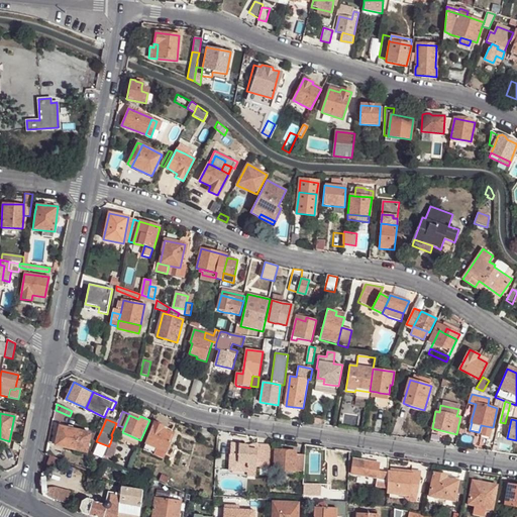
[(154,421),(147,440),(168,449),(174,433),(163,428),(164,425),(154,421)]
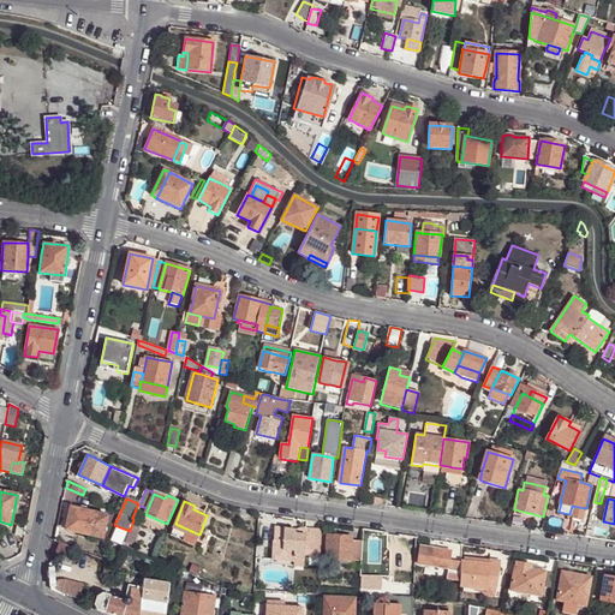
[(209,512),(195,506),(193,509),(207,515),(209,512)]
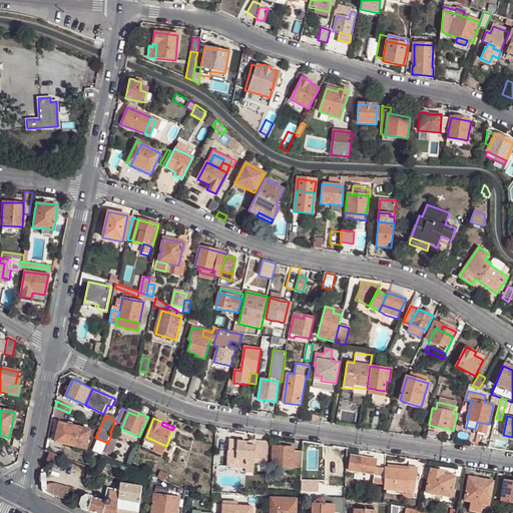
[(477,422),(475,429),(475,433),(486,435),(488,424),(477,422)]
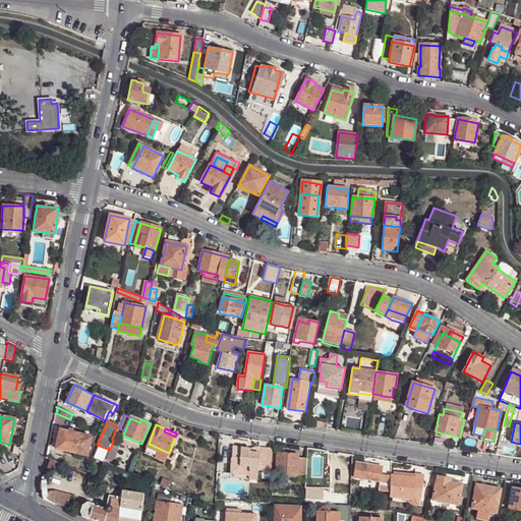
[(74,431),(61,429),(58,448),(89,455),(93,438),(90,436),(74,431)]
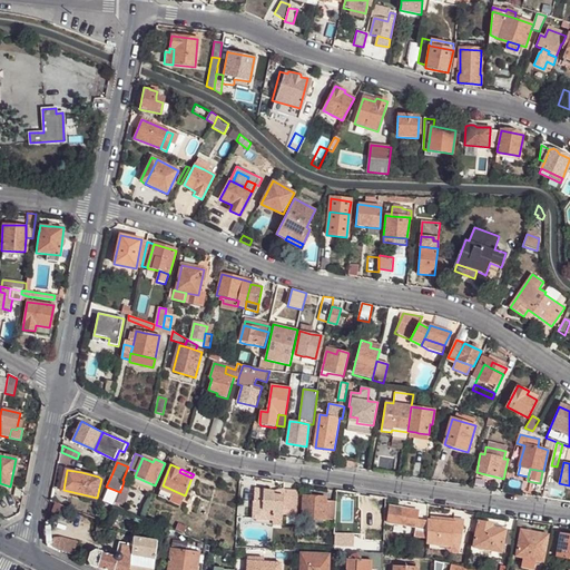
[(125,482),(120,490),(126,493),(127,494),(130,485),(125,482)]
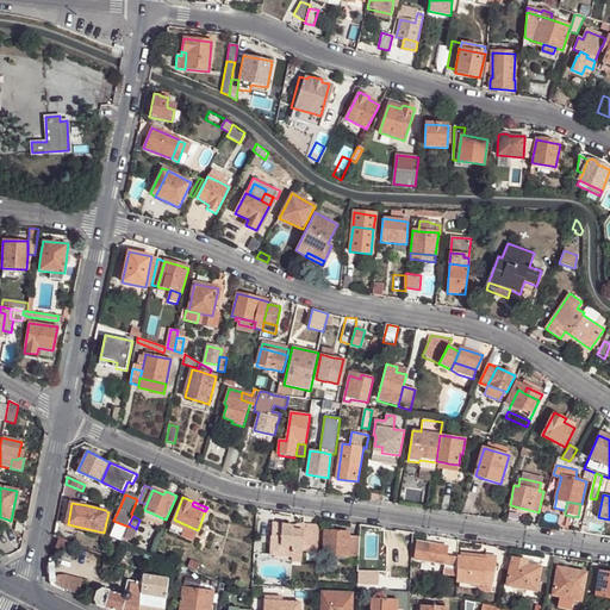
[(198,530),(174,520),(169,530),(193,540),(198,530)]
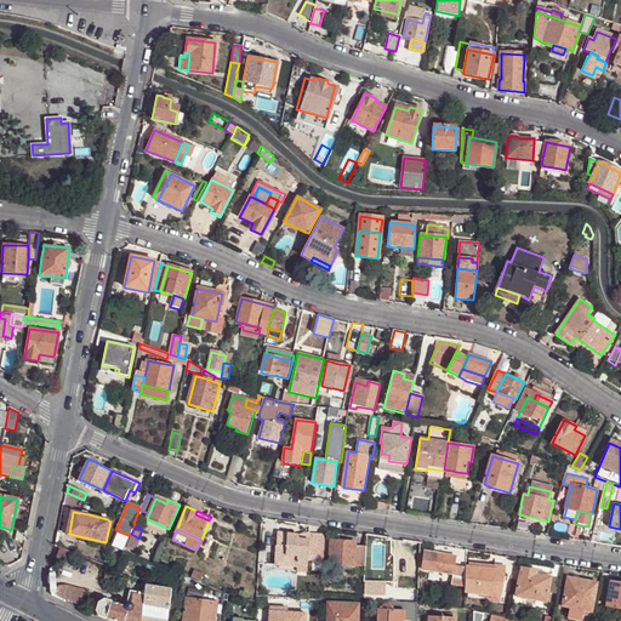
[(137,537),(131,534),(131,536),(124,552),(130,556),(137,537)]
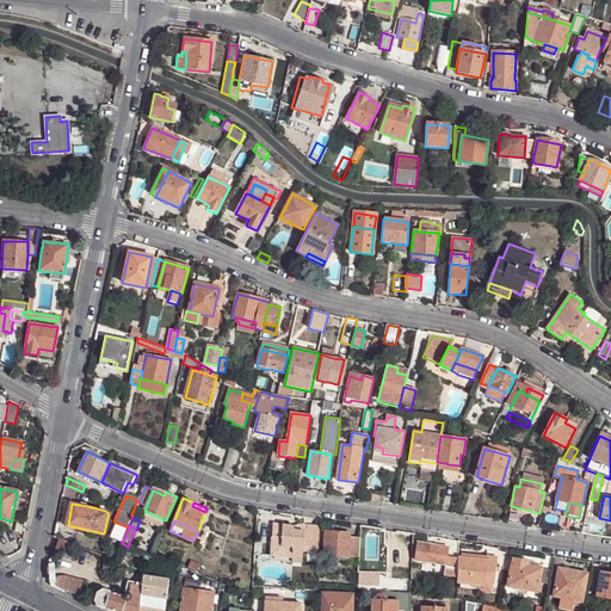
[(304,554),(319,555),(320,550),(320,547),(320,544),(321,526),(306,526),(306,529),(304,531),(296,531),(296,528),(275,526),(272,559),(294,560),(294,555),(304,556),(304,554)]
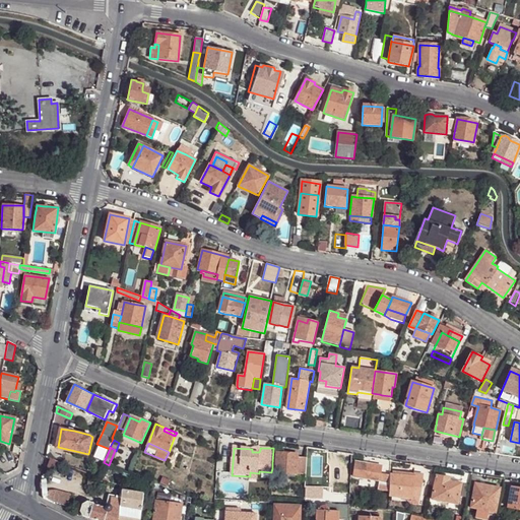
[(277,453),(276,464),(276,469),(276,473),(297,474),(298,456),(298,454),(277,453)]
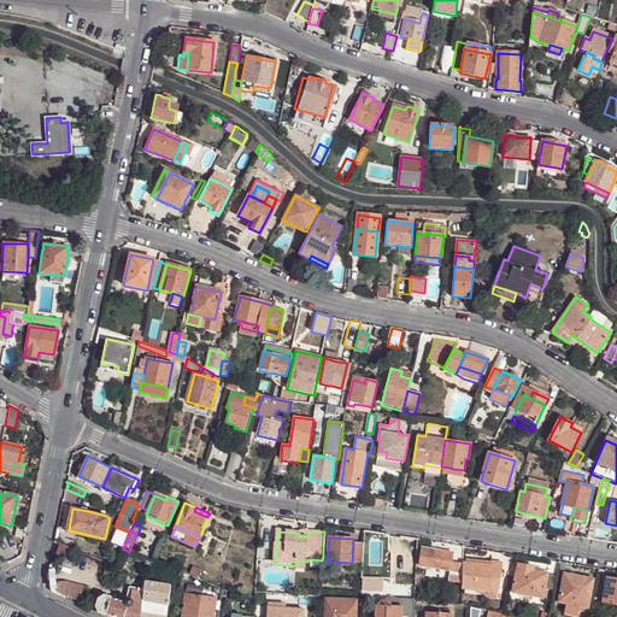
[(363,563),(365,541),(353,541),(352,563),(363,563)]
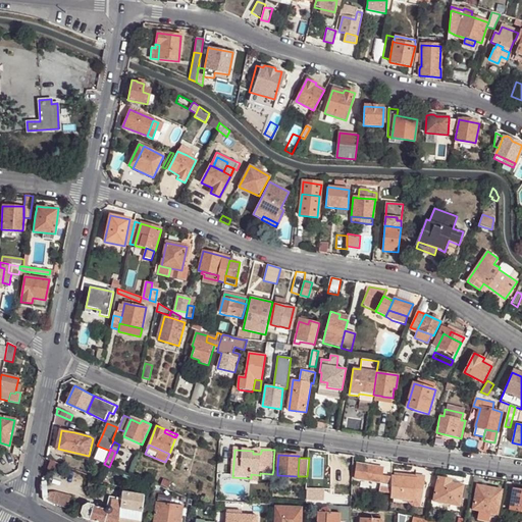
[(379,481),(380,474),(381,467),(357,464),(354,477),(379,481)]
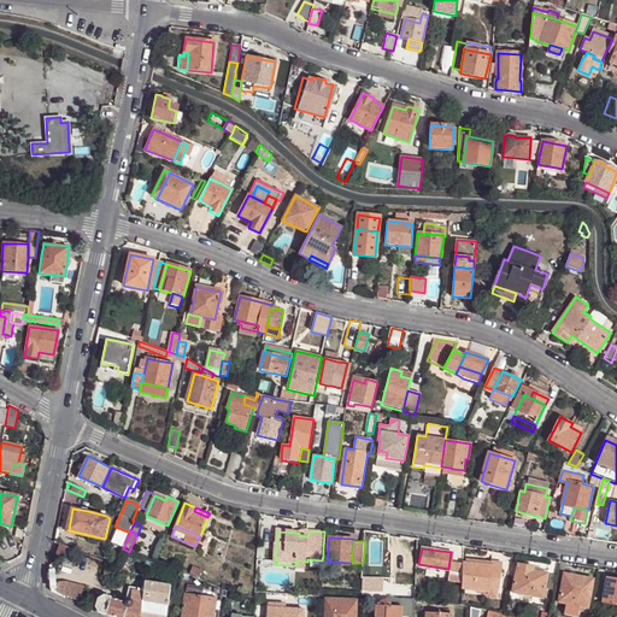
[(115,552),(110,563),(116,565),(121,554),(115,552)]
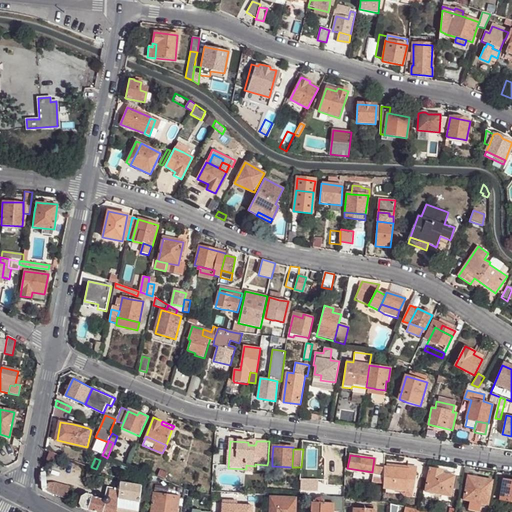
[(322,461),(322,476),(337,476),(338,462),(322,461)]
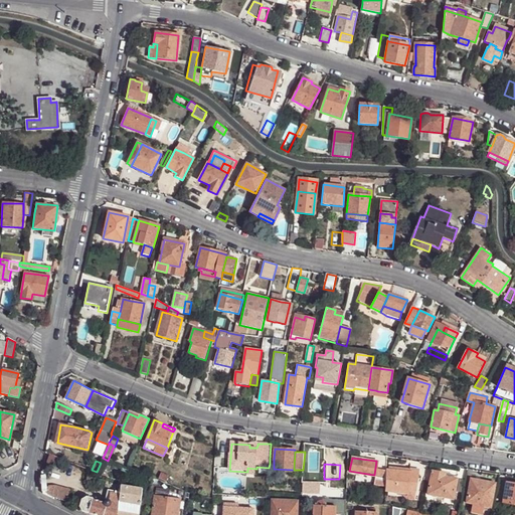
[(255,476),(269,477),(269,468),(256,467),(256,469),(247,468),(247,472),(229,471),(228,475),(255,476)]
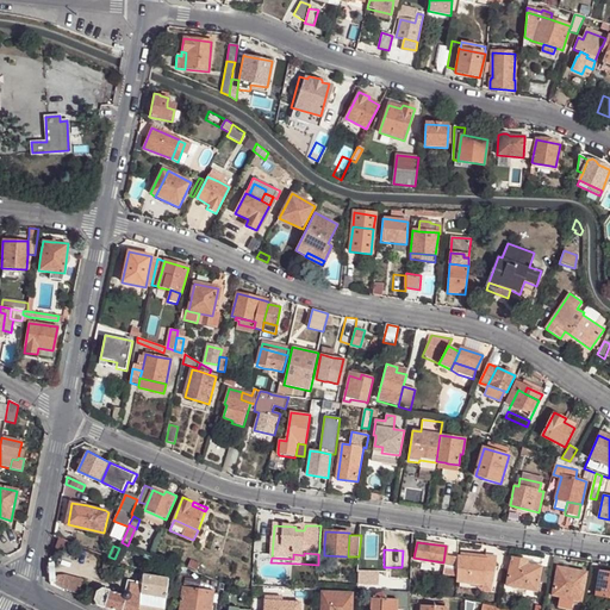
[(456,570),(456,556),(444,554),(443,562),(443,567),(456,570)]
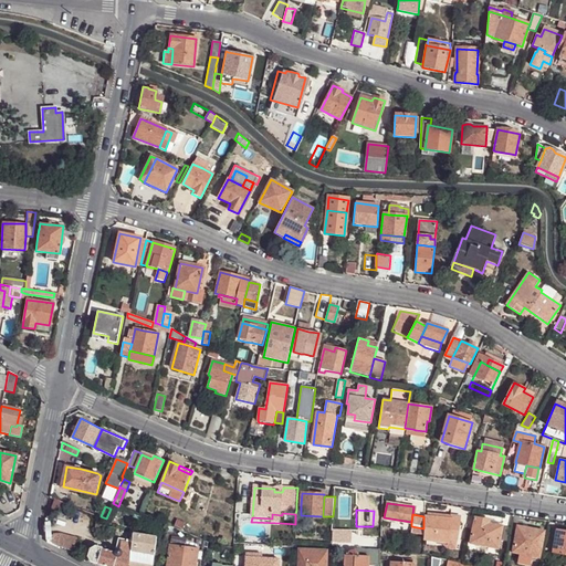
[(427,515),(423,515),(423,516),(423,528),(422,532),(422,538),(437,540),(447,542),(448,537),(457,538),(461,515),(451,514),(451,516),(450,519),(427,515)]
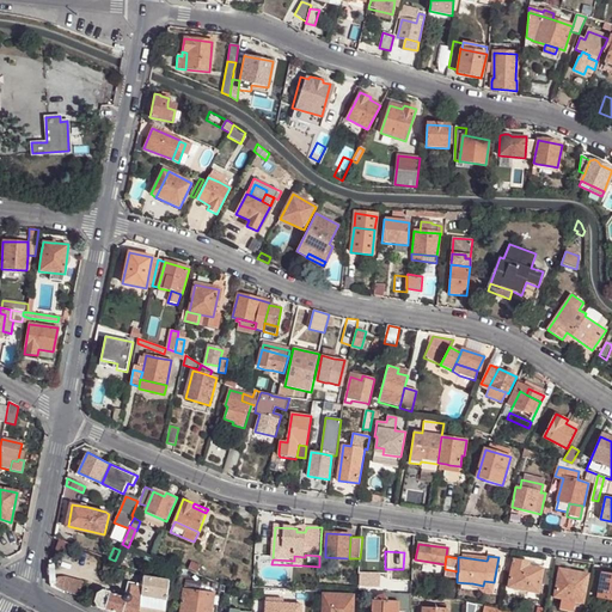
[(528,565),(530,562),(514,558),(508,586),(538,593),(543,568),(528,565)]
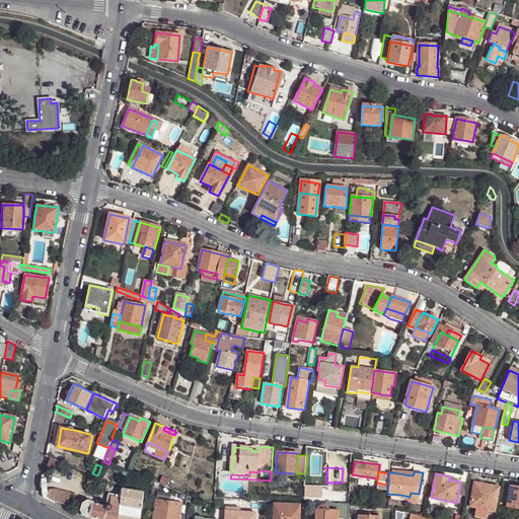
[(160,484),(167,487),(170,479),(162,476),(160,484)]
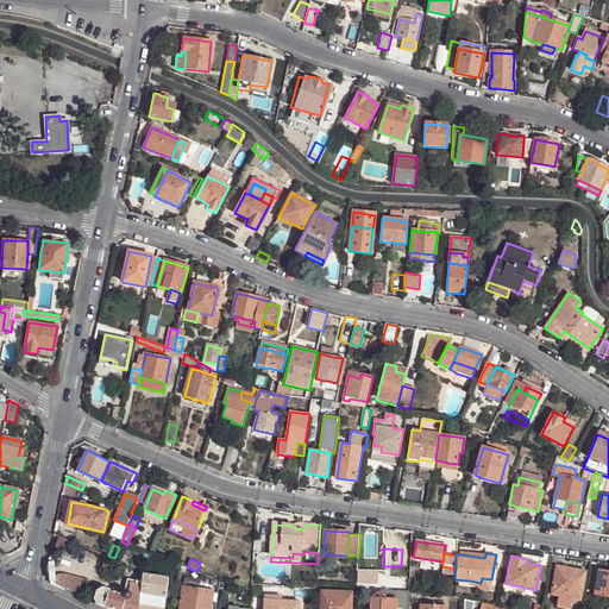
[(559,595),(575,597),(579,598),(586,570),(557,564),(557,567),(551,592),(559,595)]
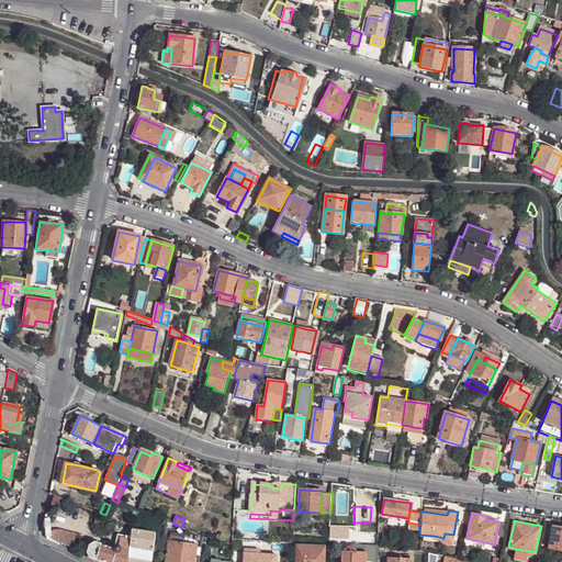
[(561,561),(561,527),(552,526),(548,552),(548,554),(550,557),(561,559),(560,561),(561,561)]
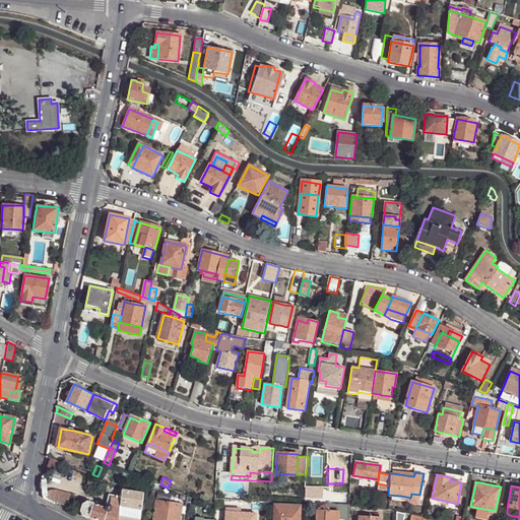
[(45,499),(55,504),(57,502),(68,506),(72,495),(57,490),(44,491),(45,499)]
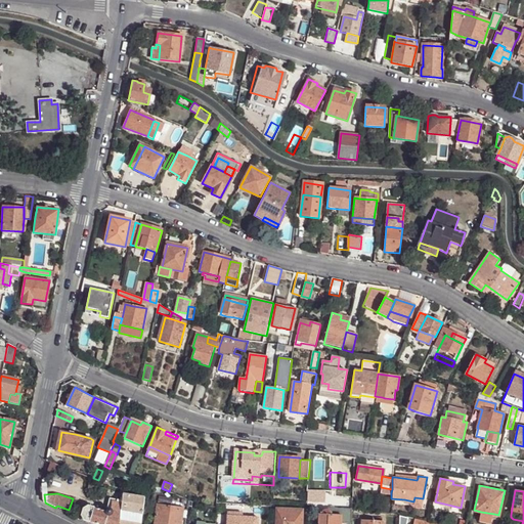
[(140,523),(144,496),(122,493),(121,499),(117,523),(140,523)]
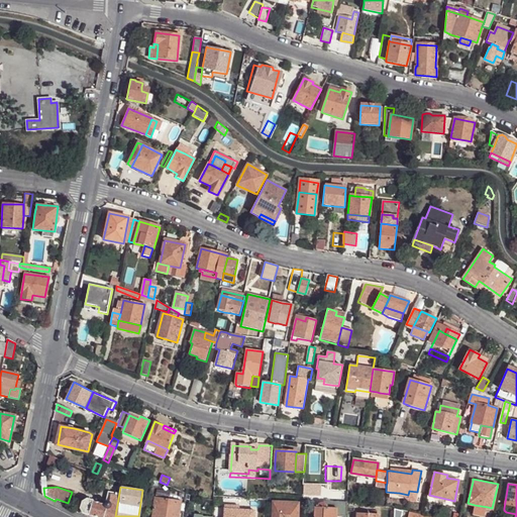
[(115,516),(119,493),(108,491),(106,503),(104,505),(94,503),(94,500),(93,499),(92,500),(88,500),(88,498),(86,498),(85,500),(83,501),(82,503),(83,503),(82,507),(81,507),(80,509),(83,513),(96,516),(115,516)]
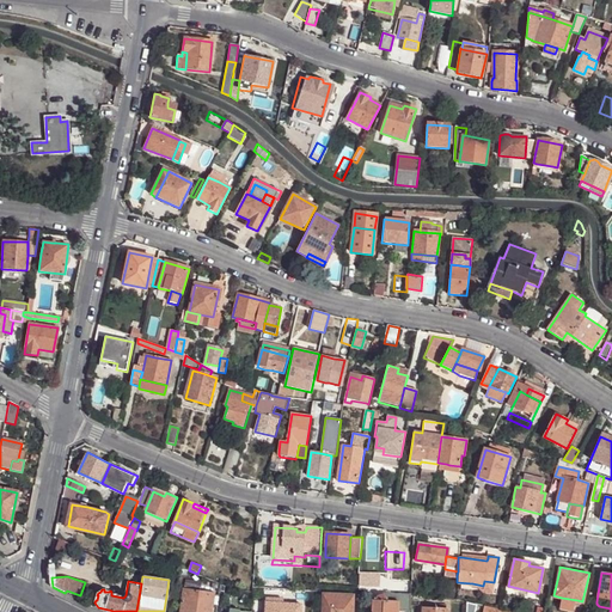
[(493,592),(494,582),(484,581),(483,586),(472,583),(472,587),(482,588),(484,592),(493,592)]
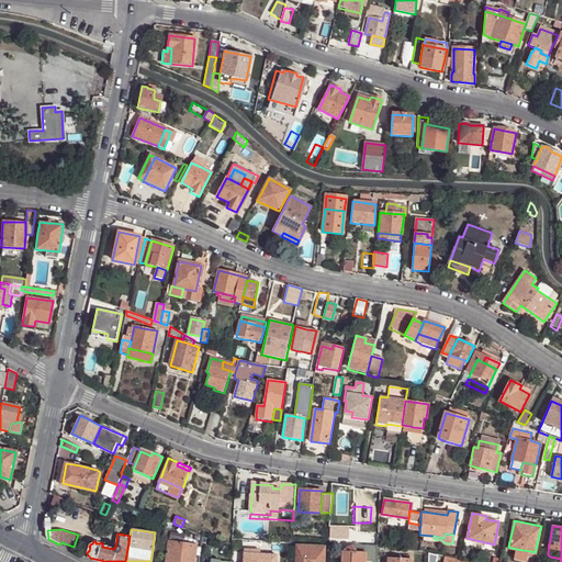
[(183,543),(172,542),(169,542),(166,561),(193,561),(195,546),(183,543)]
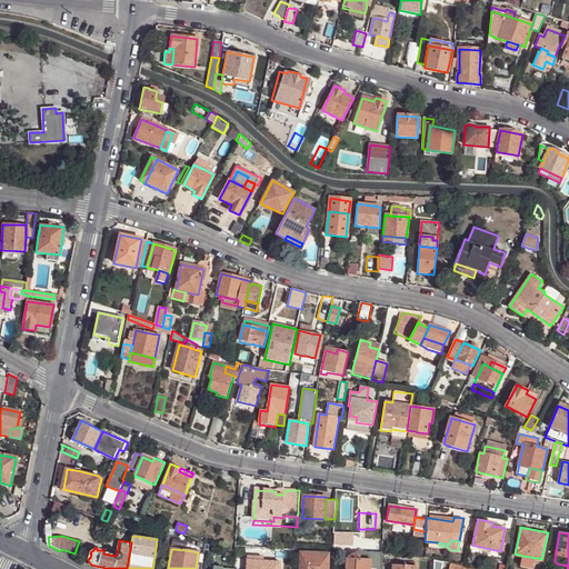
[(377,552),(367,551),(366,559),(371,559),(371,568),(377,568),(377,552)]
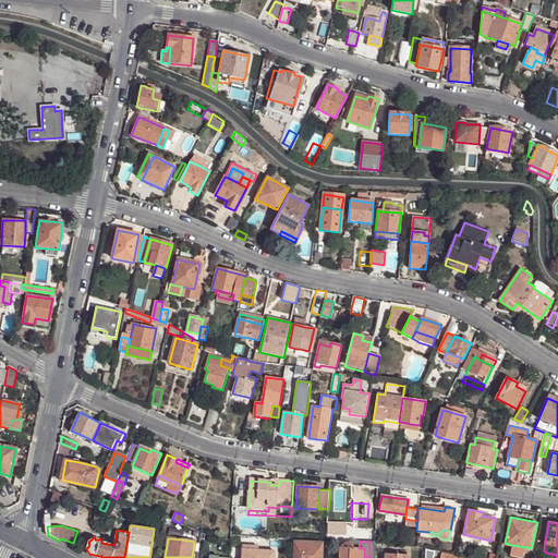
[(322,557),(323,543),(295,542),(294,557),(322,557)]
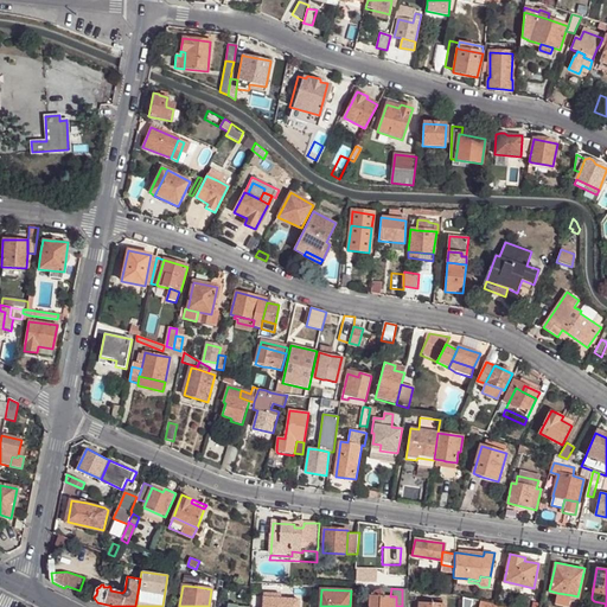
[(570,606),(573,595),(557,593),(555,602),(570,606)]
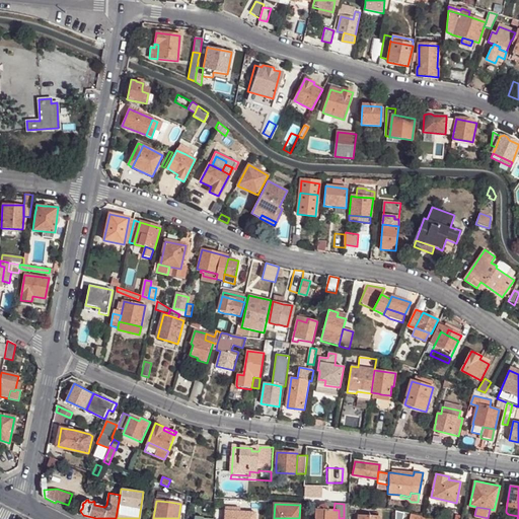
[(255,518),(256,512),(238,511),(238,508),(226,508),(225,518),(255,518)]
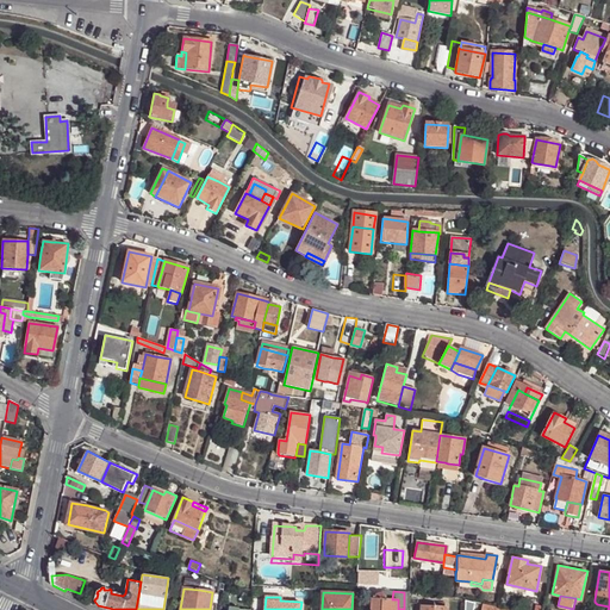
[(398,599),(392,599),(386,598),(374,598),(372,598),(371,609),(397,609),(398,609),(398,599)]
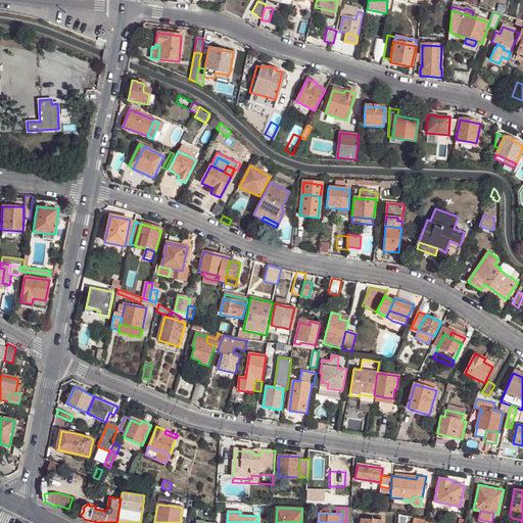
[(413,522),(414,517),(398,513),(397,522),(413,522)]
